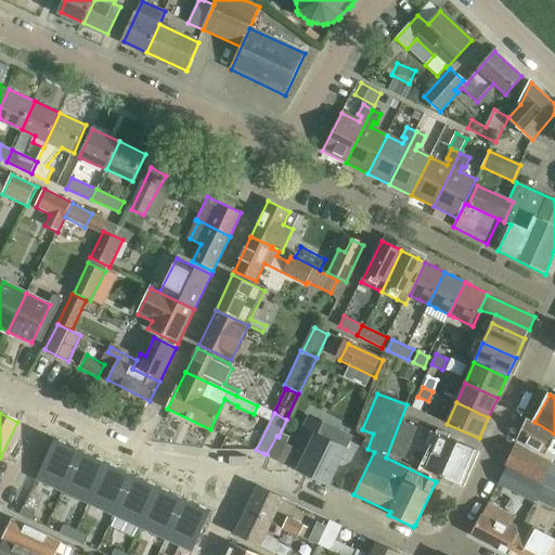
[(298,470),(328,486),(346,449),(328,440),(335,429),(309,416),(297,441),(309,448),(298,470)]
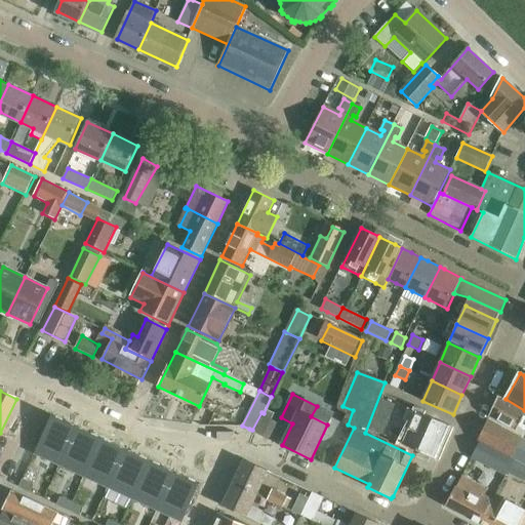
[(264,413),(274,418),(283,400),(273,395),(272,397),(272,396),(271,397),(264,413)]
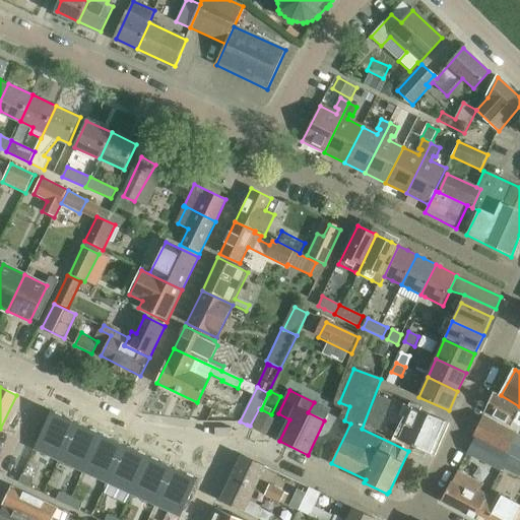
[(519,426),(519,407),(493,392),(484,411),(511,427),(514,423),(519,426)]
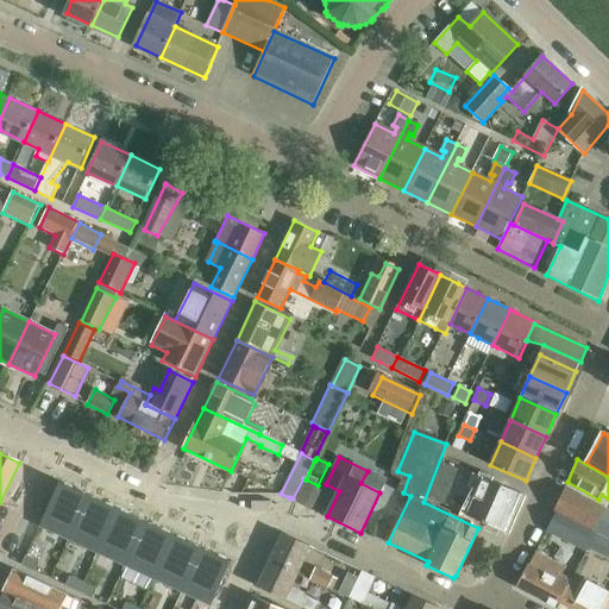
[(427,497),(447,500),(459,469),(440,462),(427,497)]
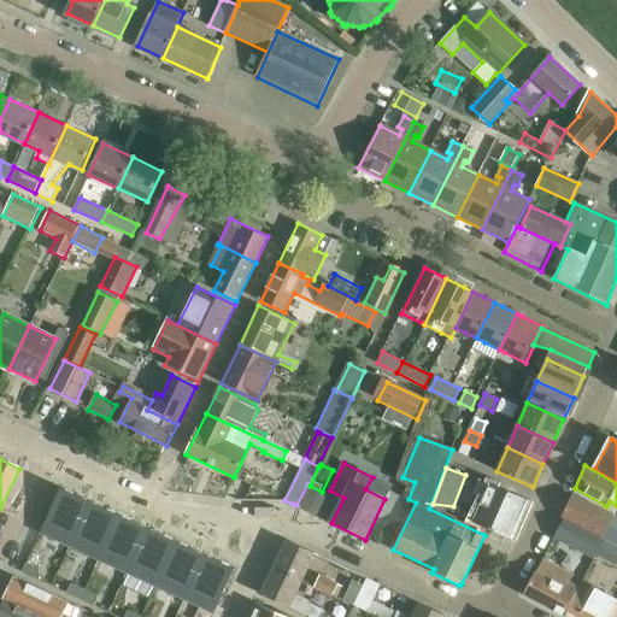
[(245,481),(245,513),(270,513),(271,481),(245,481)]
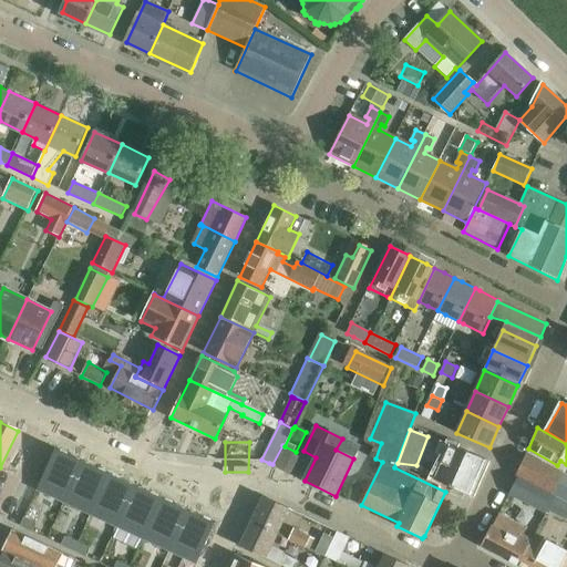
[(296,452),(285,446),(282,445),(272,464),(292,474),(300,459),(294,455),(296,452)]
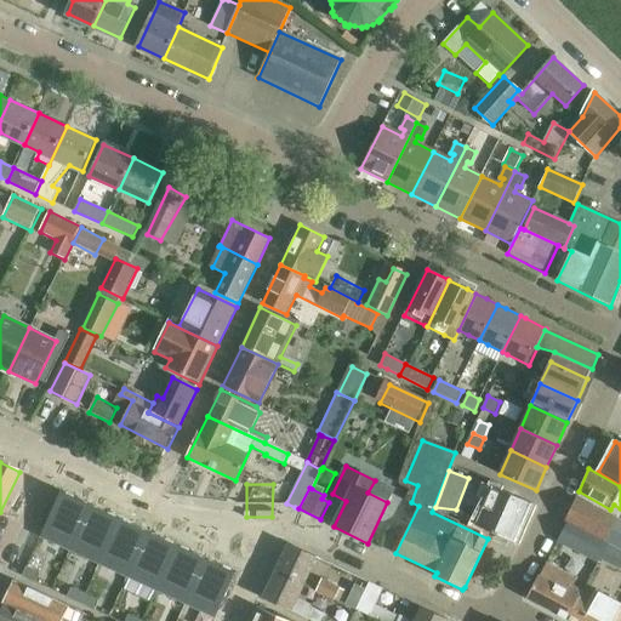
[(476,527),(513,542),(522,524),(524,517),(530,505),(493,489),(476,527)]
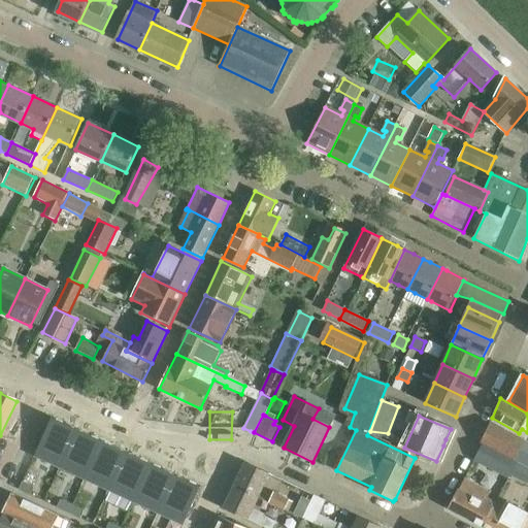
[(52,418),(42,438),(63,448),(68,450),(69,450),(78,430),(73,427),(63,423),(52,418)]
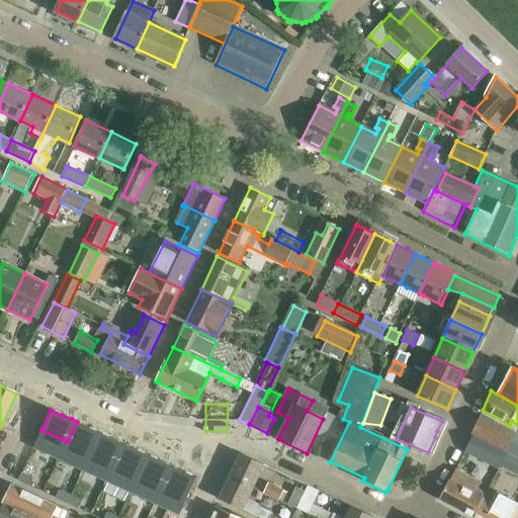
[(481,415),(471,434),(473,435),(487,443),(504,452),(514,433),(481,415)]
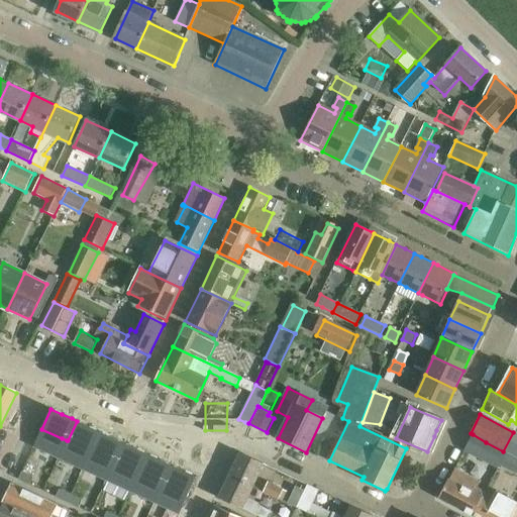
[(77,421),(68,440),(74,443),(83,448),(91,451),(100,432),(92,428),(77,421)]
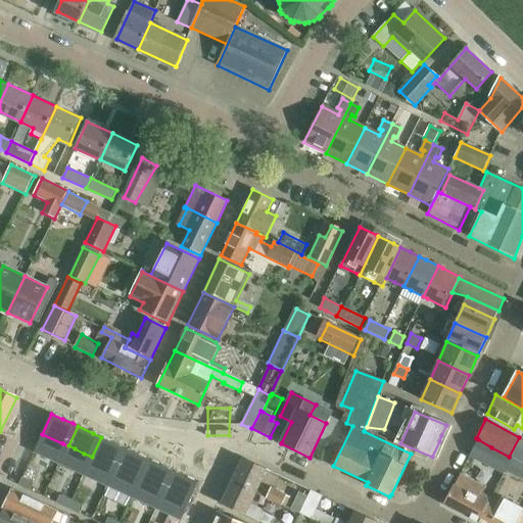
[(102,437),(92,457),(96,459),(113,467),(116,468),(117,469),(126,448),(102,437)]
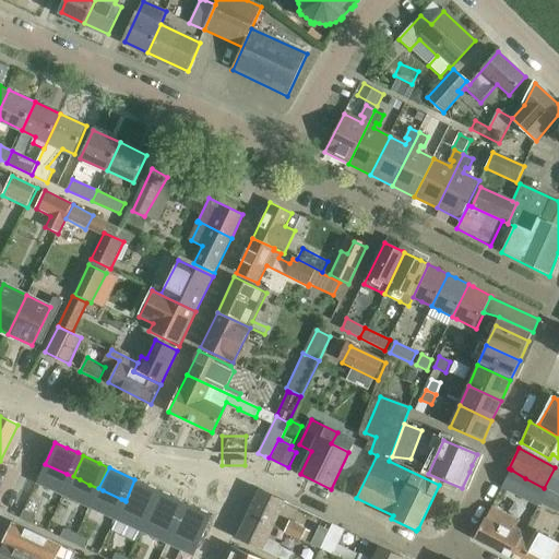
[(558,468),(555,467),(544,488),(548,490),(558,496),(558,468)]
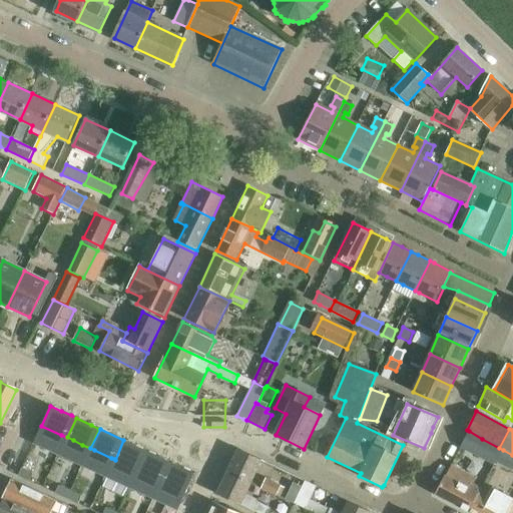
[(497,462),(503,450),(499,448),(482,439),(475,450),(497,462)]
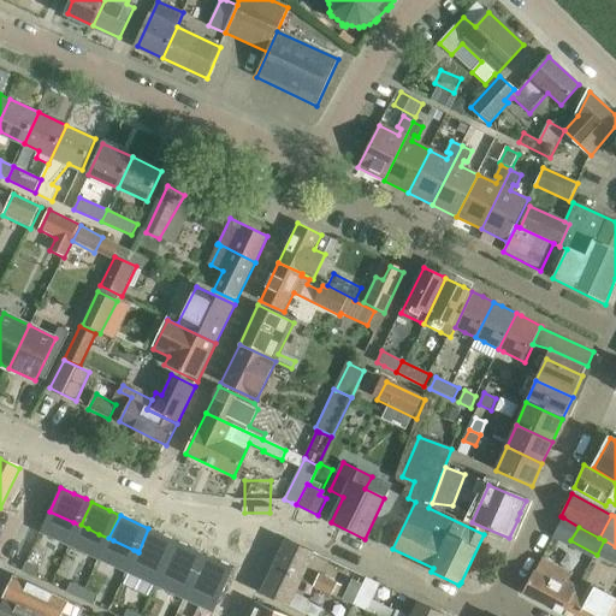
[(148,528),(138,552),(148,556),(166,564),(177,543),(149,528),(148,528)]
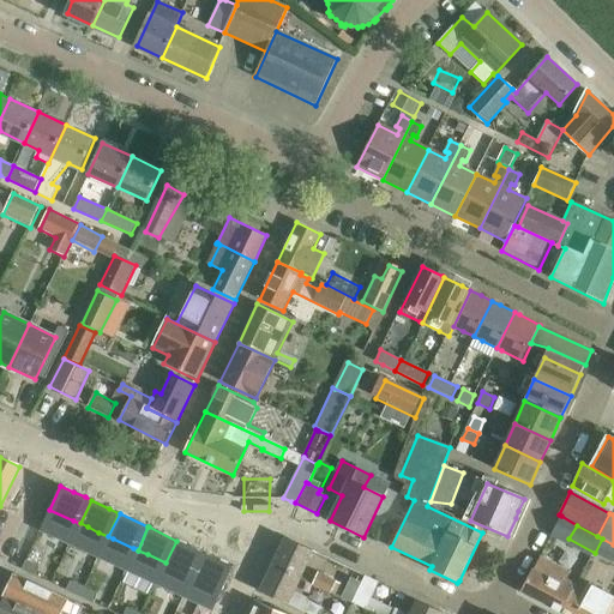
[(272,565),(300,578),(312,551),(286,539),(272,565)]
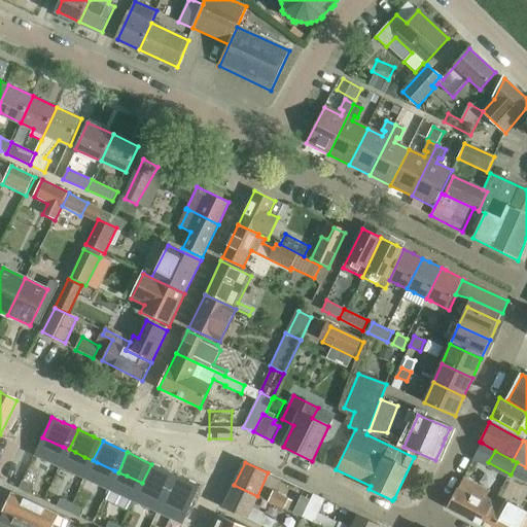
[(526,483),(526,467),(517,462),(511,475),(510,475),(526,483)]
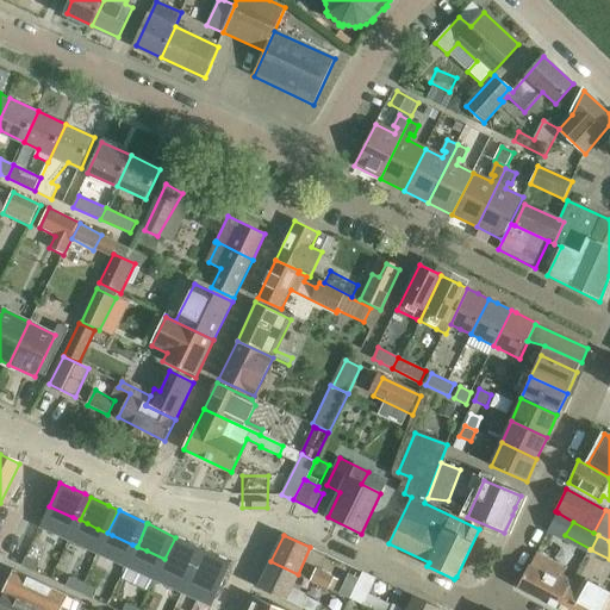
[(176,537),(166,559),(172,562),(182,567),(193,572),(204,549),(176,537)]
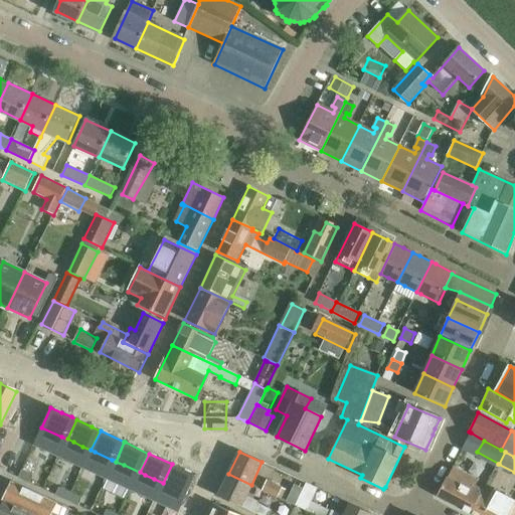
[(163,483),(163,484),(187,496),(196,476),(172,464),(163,483)]
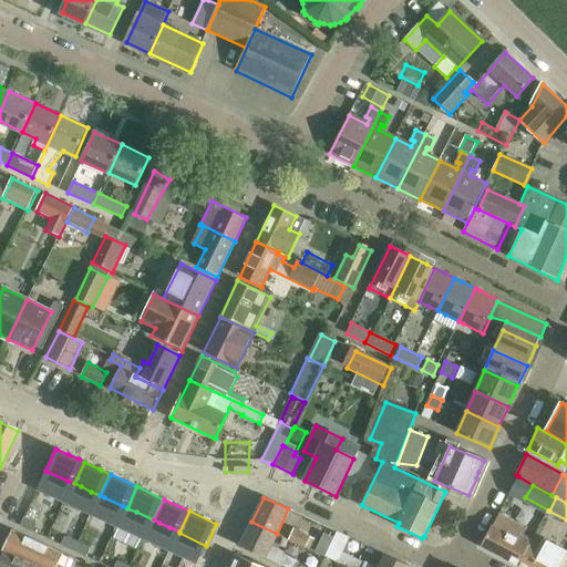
[(19,519),(17,526),(23,529),(27,525),(19,519)]
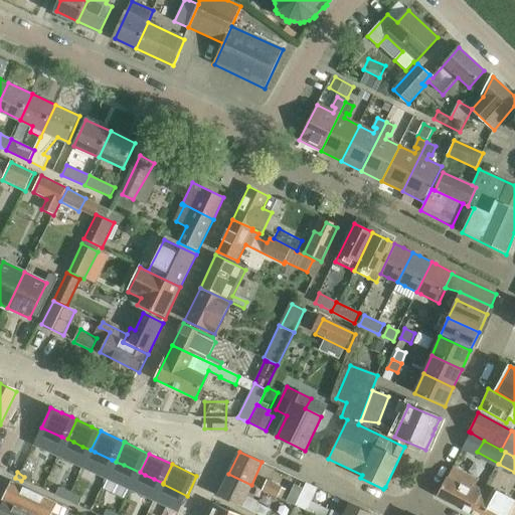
[(245,496),(251,485),(228,474),(218,497),(259,514),(267,514),(271,507),(245,496)]
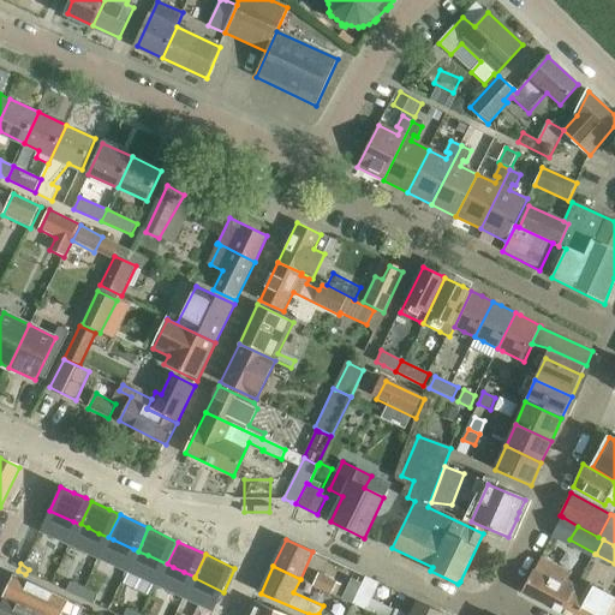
[(562,614),(578,585),(567,579),(563,585),(533,571),(521,591),(562,614)]
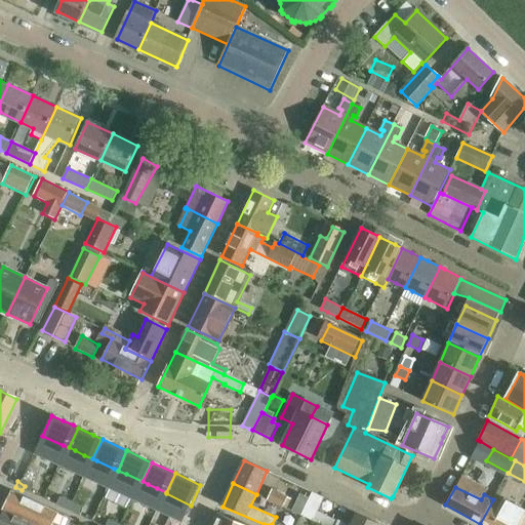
[(268,499),(282,507),(287,497),(273,490),(268,499)]
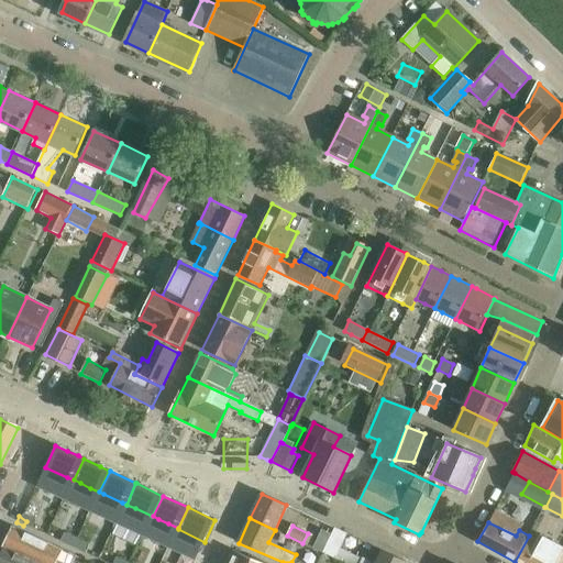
[(3,548),(35,562),(61,562),(56,561),(62,550),(13,527),(3,548)]
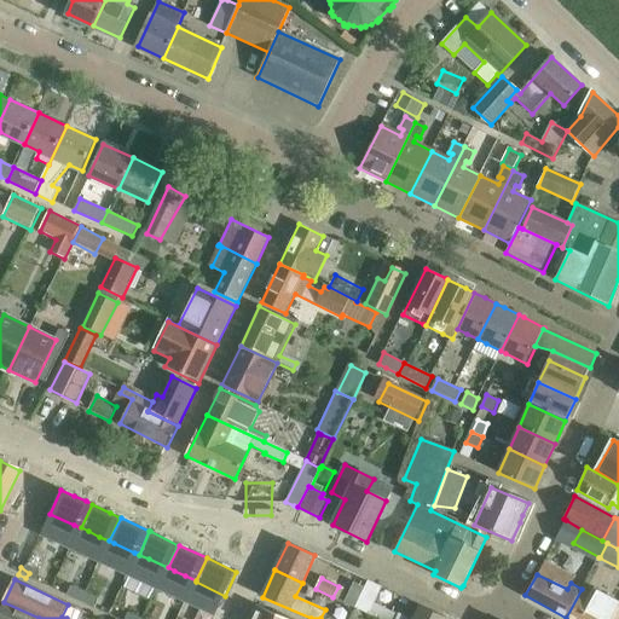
[(447,618),(420,606),(412,618),(409,618),(391,609),(391,611),(375,602),(382,588),(369,582),(356,607),(381,618),(447,618)]
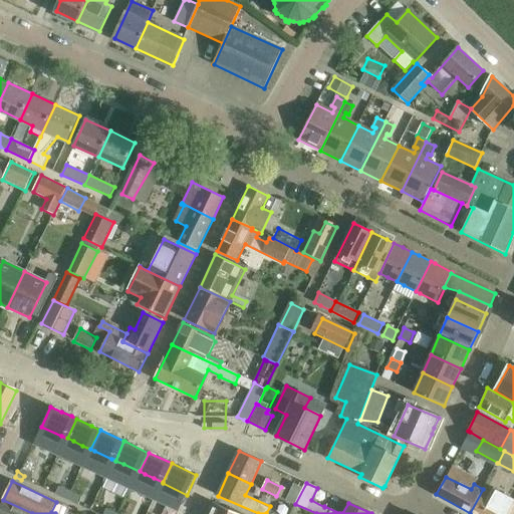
[(483,489),(470,513),(473,513),(511,513),(513,510),(513,499),(494,489),(491,493),(483,489)]
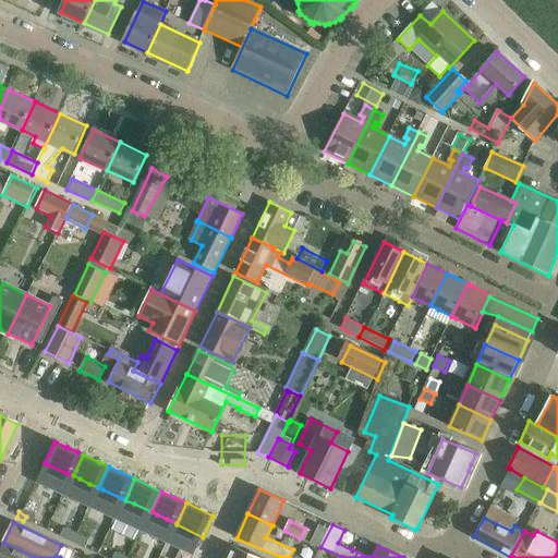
[(70,535),(68,542),(76,545),(79,540),(70,535)]
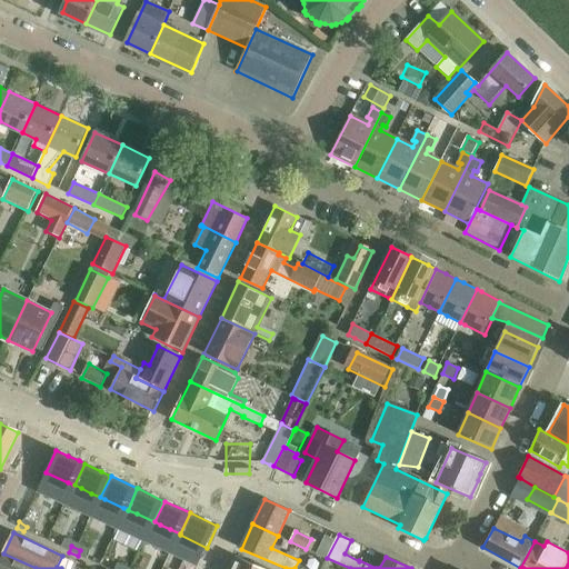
[(0,568),(36,568),(3,553),(0,560),(0,568)]
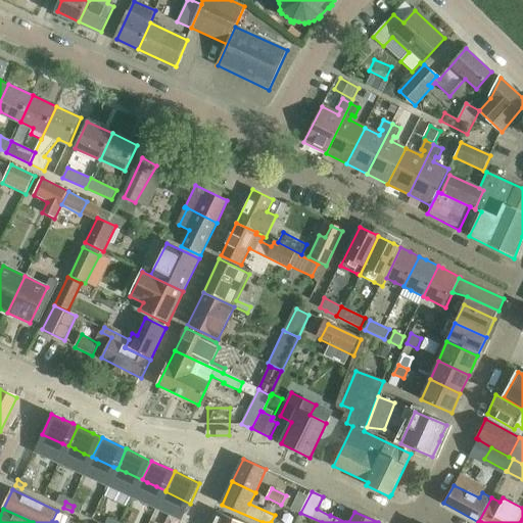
[(212,522),(238,522),(218,513),(212,522)]
